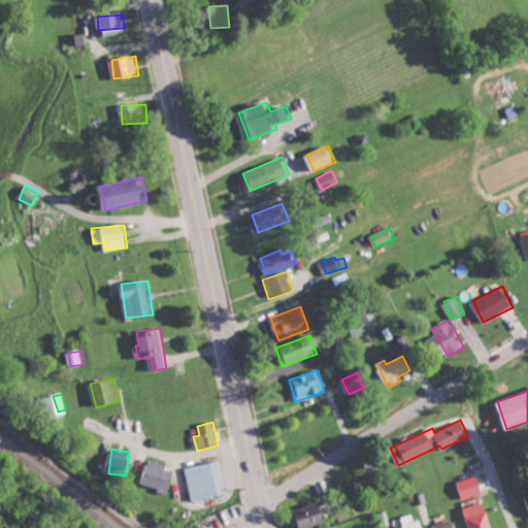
[(165,463),(150,459),(142,484),(169,492),(175,471),(164,468),(165,463)]
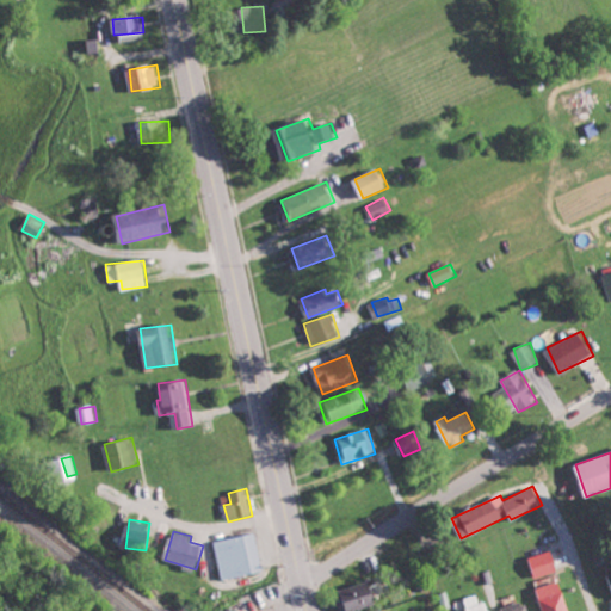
[(222,580),(264,572),(257,534),(215,542),(222,580)]
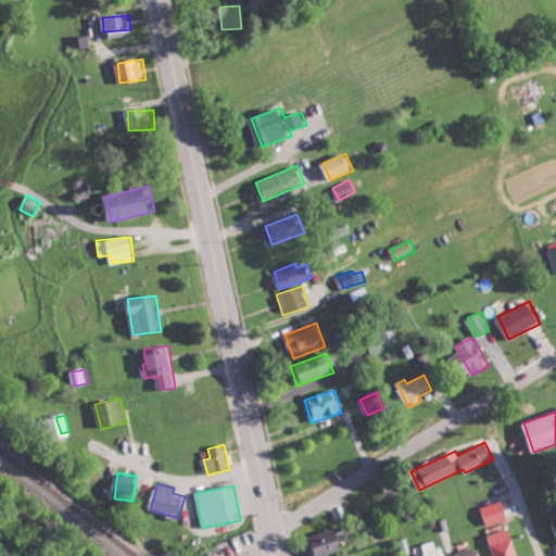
[(508,518),(502,500),(481,507),(488,526),(508,518)]
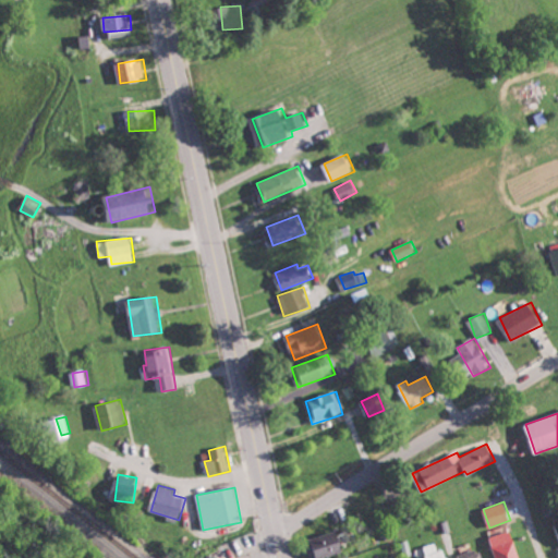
[(490,536),(496,557),(520,557),(512,531),(490,536)]
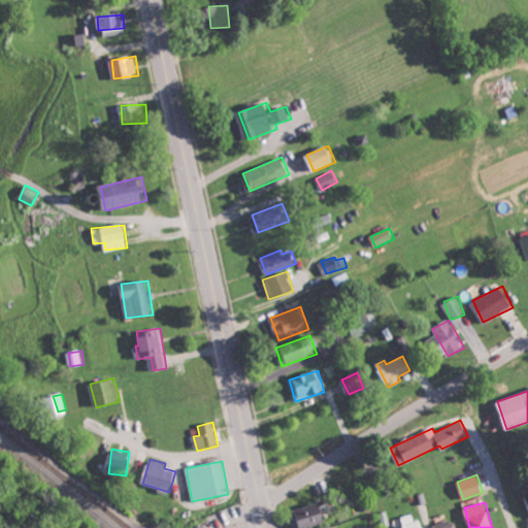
[(301,527),(326,523),(322,503),(297,508),(301,527)]
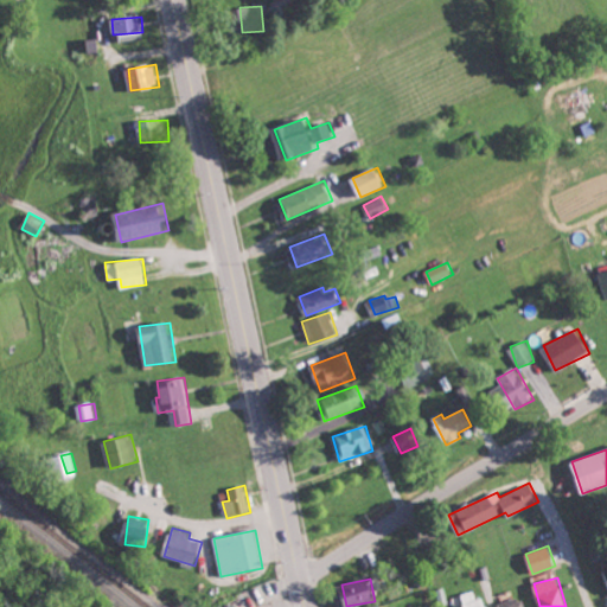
[(485,606),(483,598),(477,599),(473,589),(460,594),(464,606),(485,606)]
